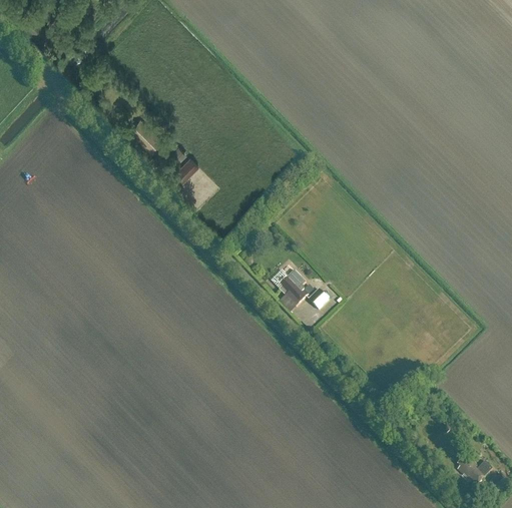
[(163,140),(165,143),(170,148),(176,142),(171,137),(169,134),(163,140)]
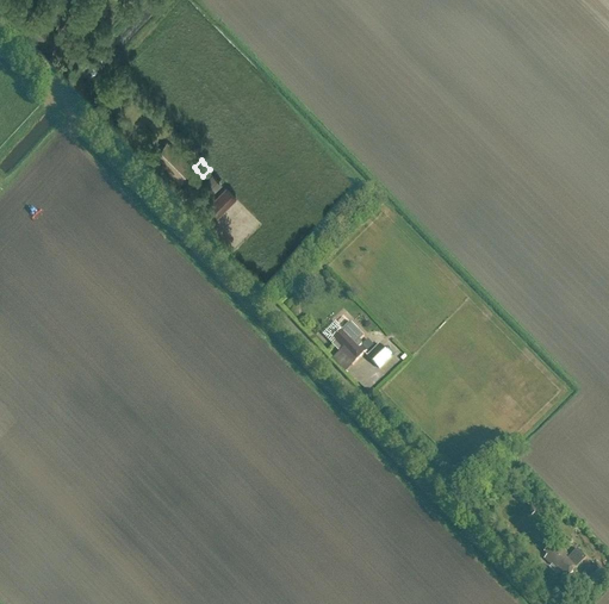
[(211,188),(221,179),(211,169),(202,179),(211,188)]
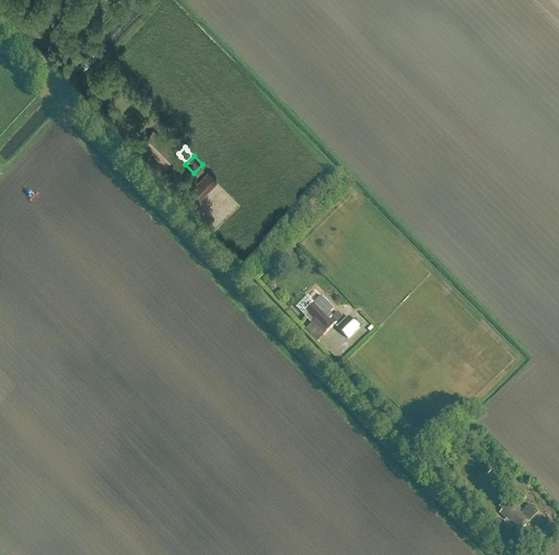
[(206,168),(187,185),(197,195),(214,178),(206,168)]
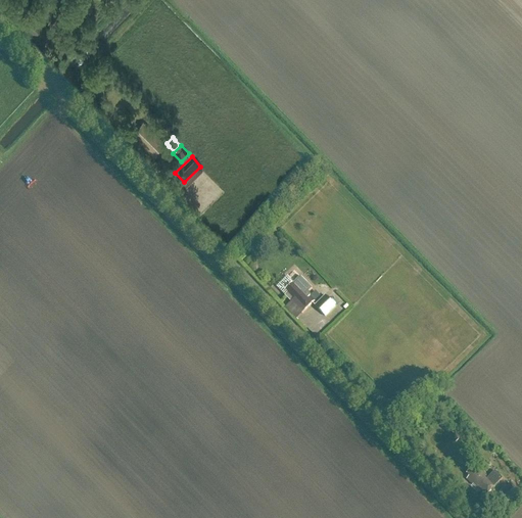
[(284,292),(290,298),(284,304),(295,317),(301,311),(302,309),(314,298),(310,293),(310,292),(310,291),(310,290),(307,288),(313,284),(299,271),(293,277),(294,278),(293,279),(287,273),(276,284),(284,292)]
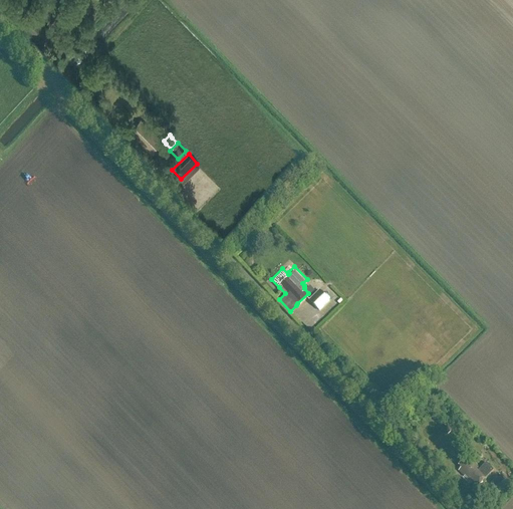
[(318,288),(308,298),(319,308),(329,298),(318,288)]
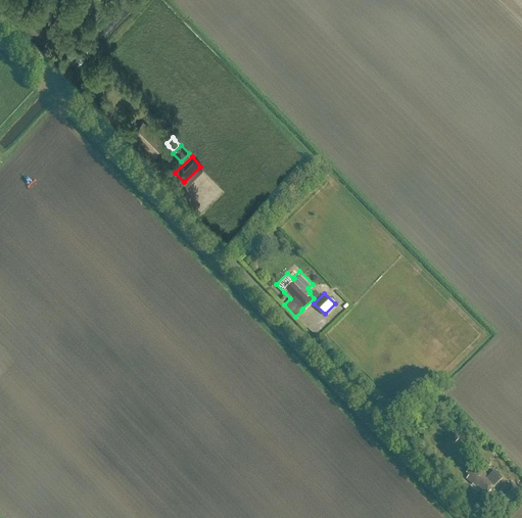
[(469,473),(466,476),(472,482),(473,481),(479,487),(478,488),(484,495),(502,476),(494,468),(487,475),(475,462),(466,471),(469,473)]
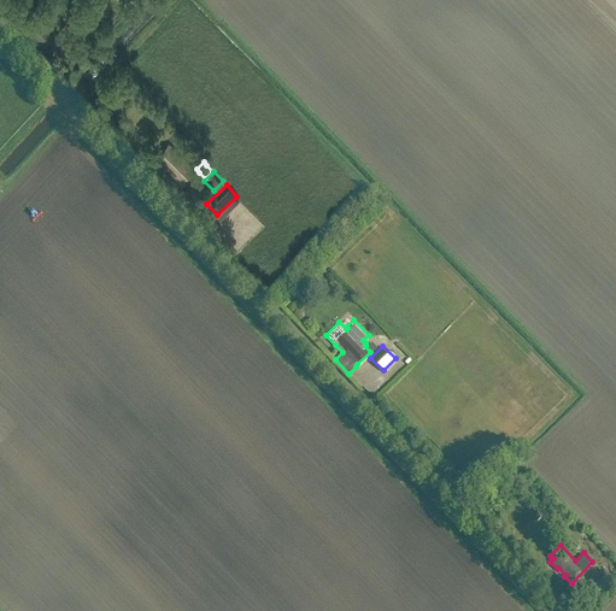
[(608,585),(615,579),(606,570),(600,576),(598,575),(588,586),(598,597),(609,586),(608,585)]
